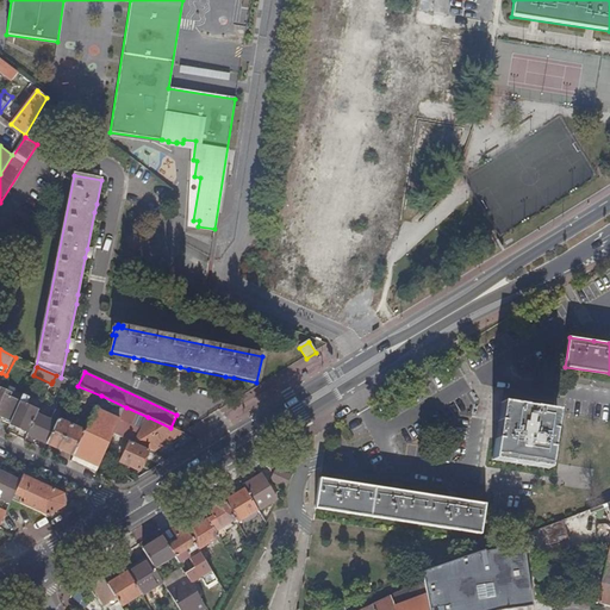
[(72,390),(75,384),(61,378),(56,375),(53,381),(72,390)]
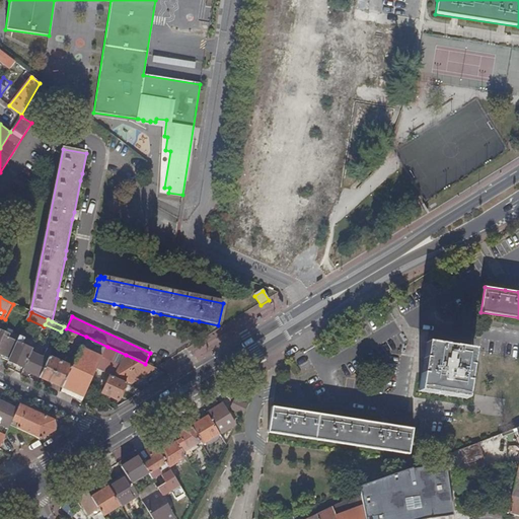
[(86,337),(66,328),(64,326),(61,331),(59,337),(81,348),(86,337)]
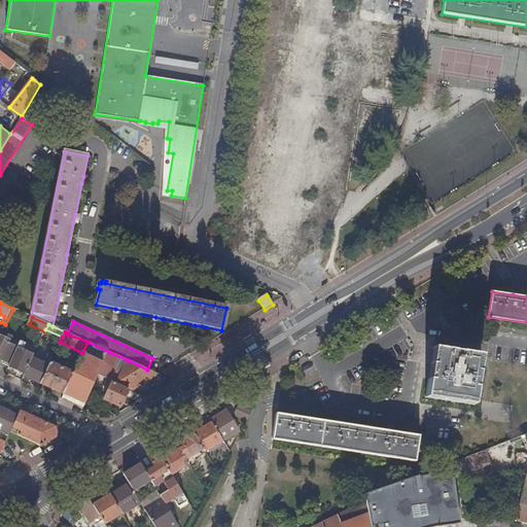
[(10,342),(0,337),(0,362),(6,366),(13,352),(6,348),(10,342)]
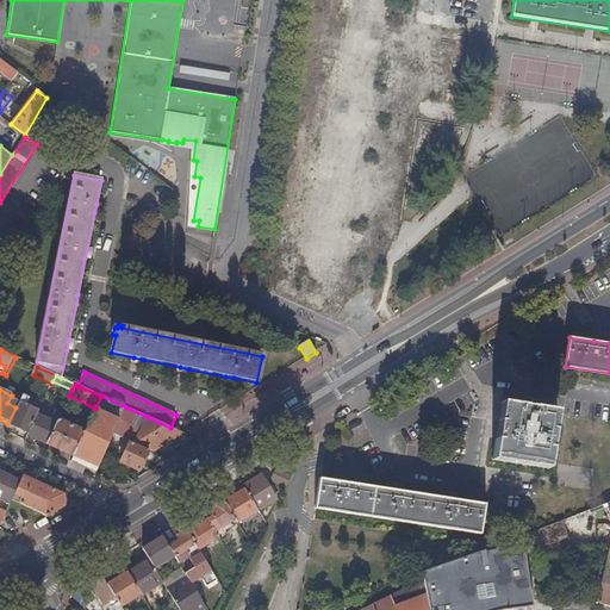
[(110,444),(112,439),(114,435),(126,408),(101,396),(95,409),(85,431),(110,444)]
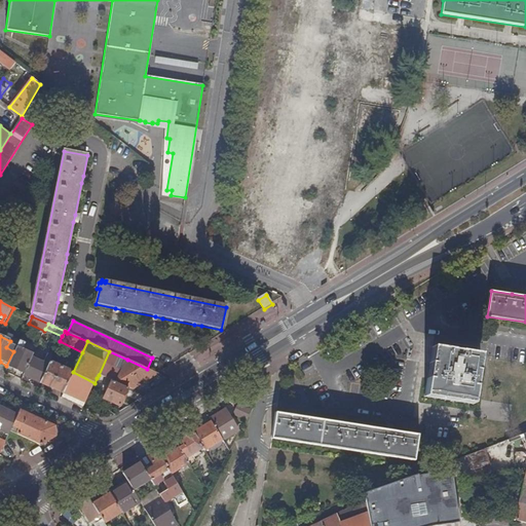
[(25,374),(32,358),(33,355),(23,350),(25,344),(20,342),(8,367),(25,374)]
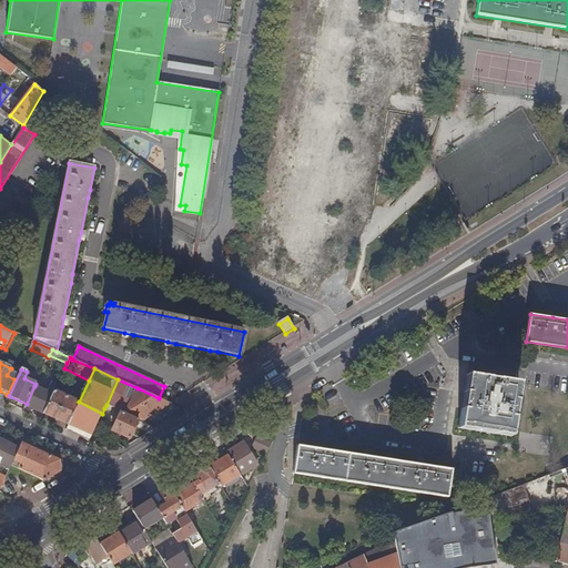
[(462,403),(457,432),(510,439),(518,385),(466,377),(462,403)]
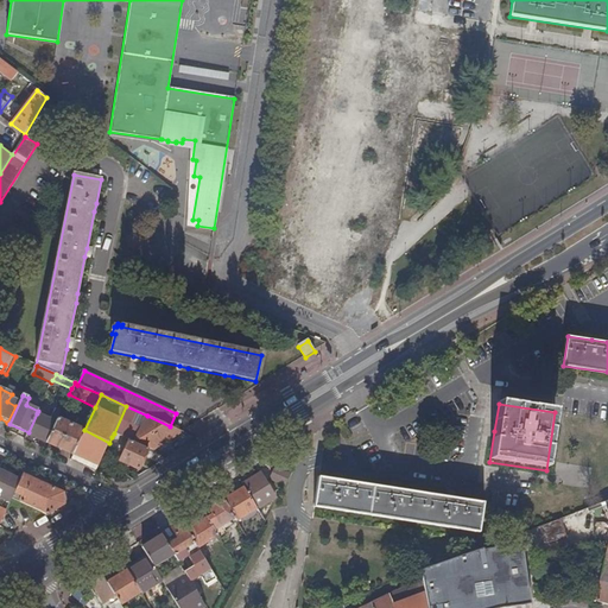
[(134,443),(147,416),(126,406),(114,434),(134,443)]
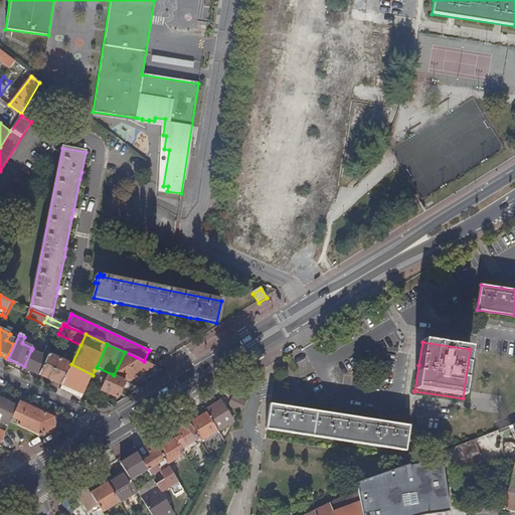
[(39,375),(48,355),(51,350),(46,348),(42,356),(31,350),(24,366),(23,368),(39,375)]
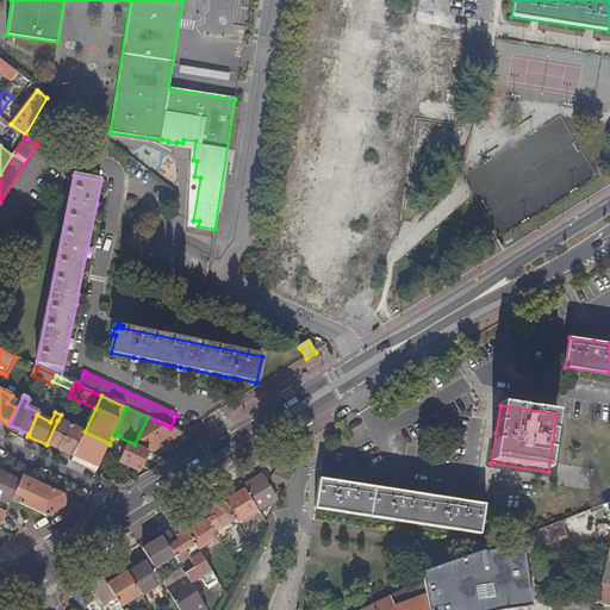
[(154,453),(184,434),(170,428),(148,417),(135,444),(149,450),(154,453)]
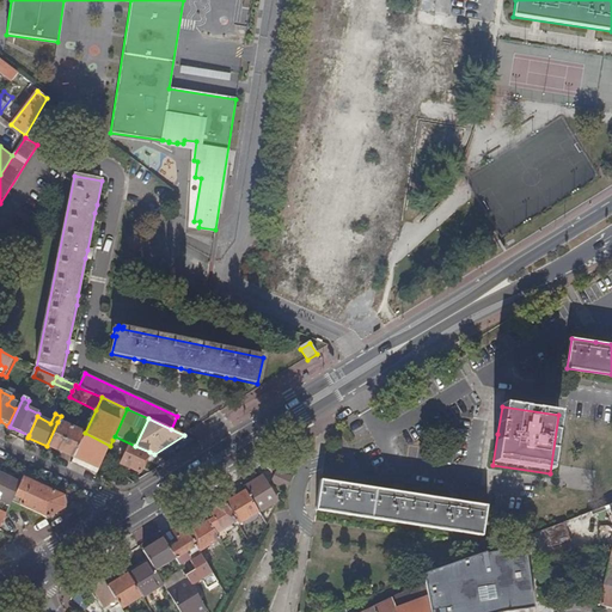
[(47,446),(73,459),(85,434),(57,422),(47,446)]
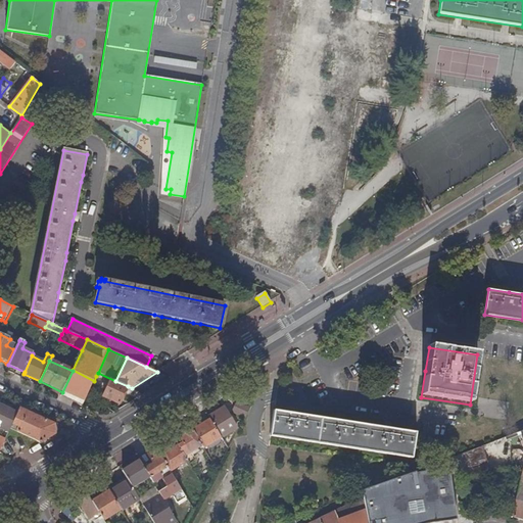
[(127,388),(128,386),(115,381),(98,373),(96,376),(103,380),(102,382),(108,385),(103,397),(120,405),(125,394),(127,395),(130,389),(127,388)]
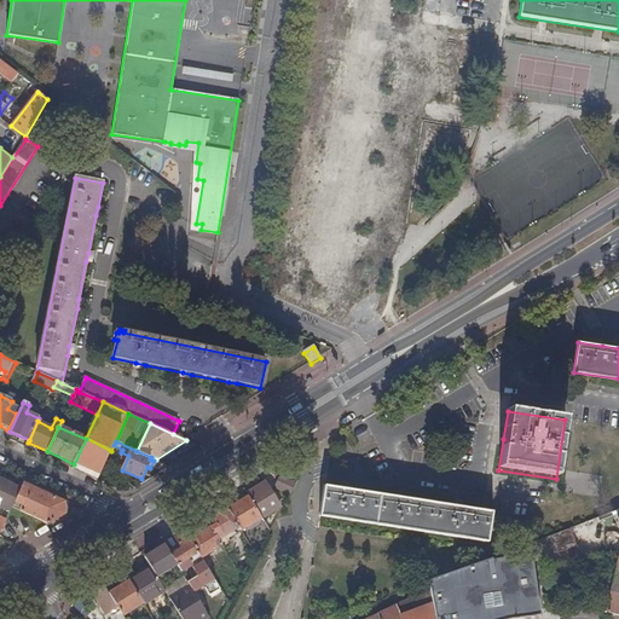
[(0,507),(11,512),(12,508),(21,489),(0,479),(0,507)]
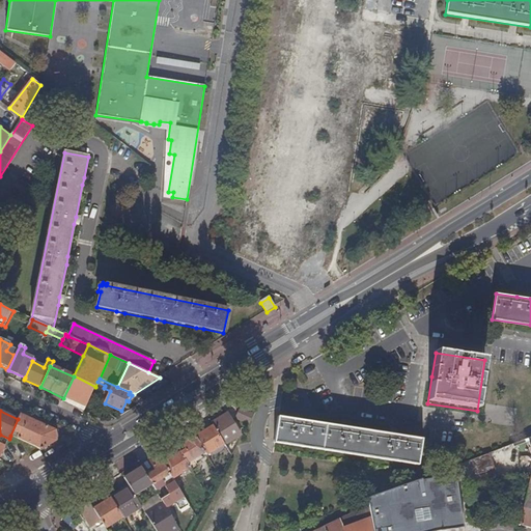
[(249,424),(252,419),(240,414),(236,419),(249,424)]
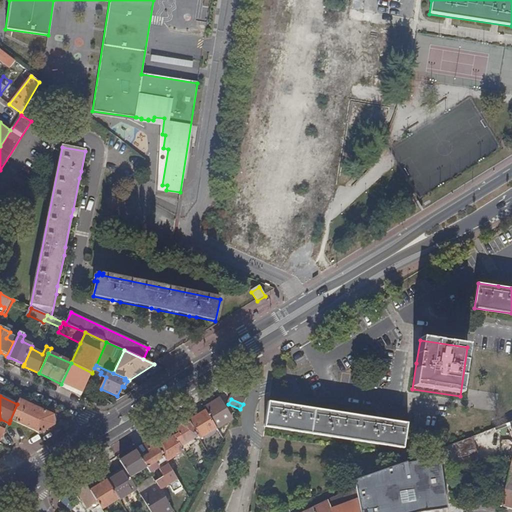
[(37,433),(39,435),(54,426),(53,416),(19,400),(17,404),(10,420),(37,433)]
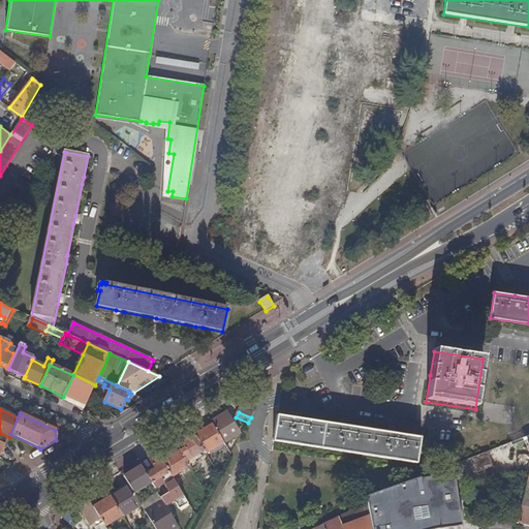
[(223,442),(230,455),(236,444),(228,431),(235,427),(227,413),(213,423),(220,435),(219,436),(223,442)]
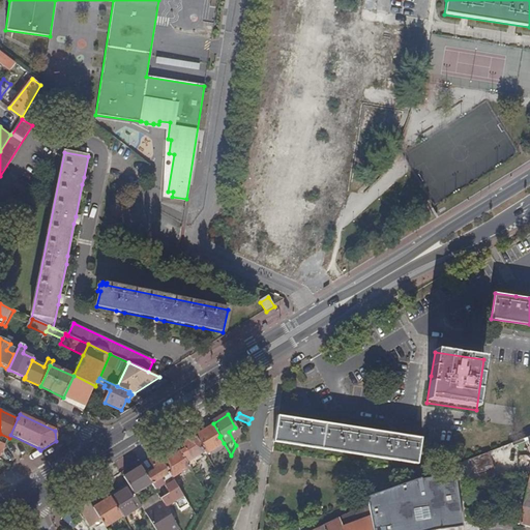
[(276,418),(272,444),(417,465),(421,439),(392,435),(345,428),(296,420),(276,418)]
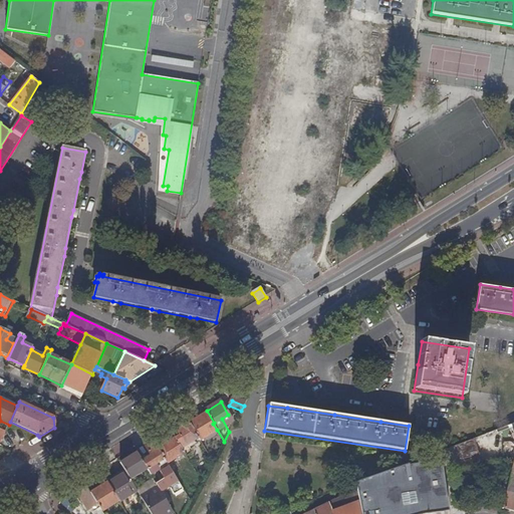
[(199,438),(200,441),(217,430),(213,424),(207,413),(190,424),(199,438)]
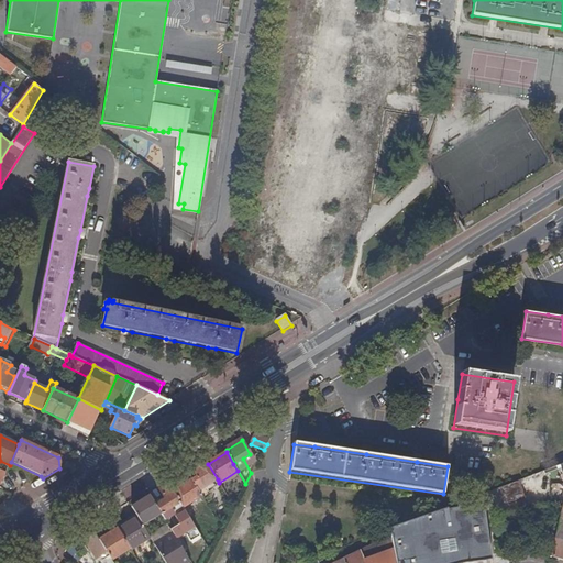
[(192,481),(199,492),(218,479),(208,464),(199,470),(195,473),(198,477),(192,481)]
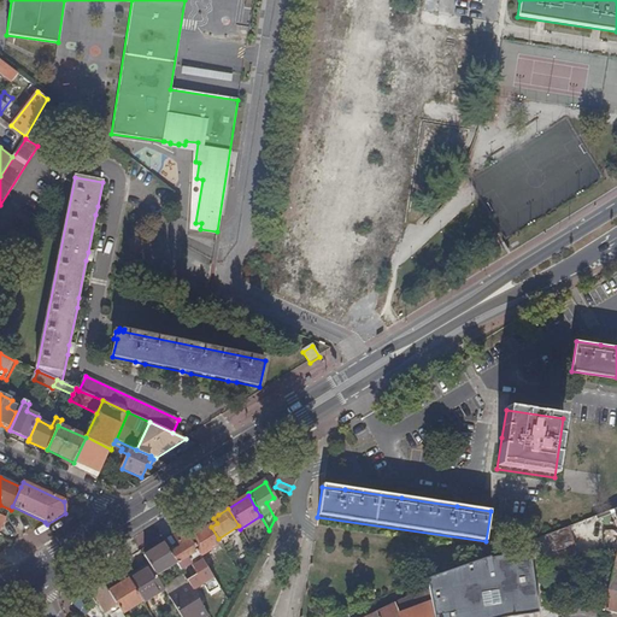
[(200,556),(200,557),(222,545),(218,539),(211,527),(199,533),(198,530),(188,536),(200,556)]
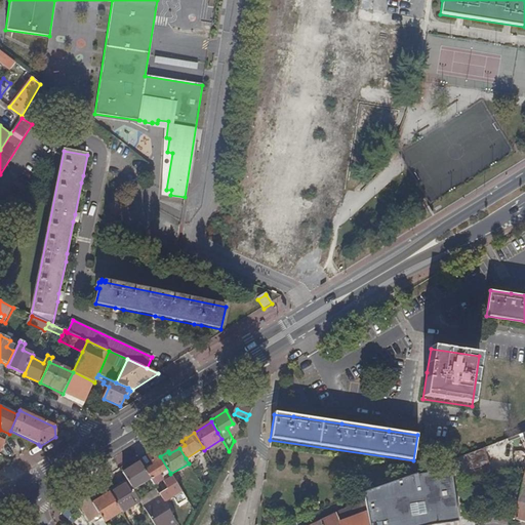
[(468,455),(468,456),(485,451),(484,448),(468,455)]
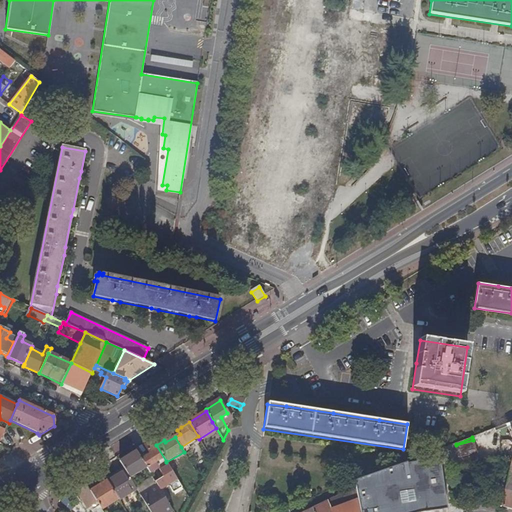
[(473,440),(456,445),(459,458),(477,454),(473,440)]
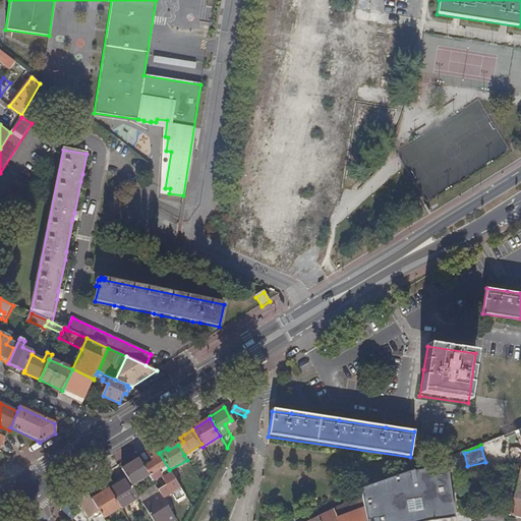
[(162,473),(169,469),(159,453),(156,449),(148,454),(153,462),(145,467),(150,476),(154,481),(161,477),(162,473)]
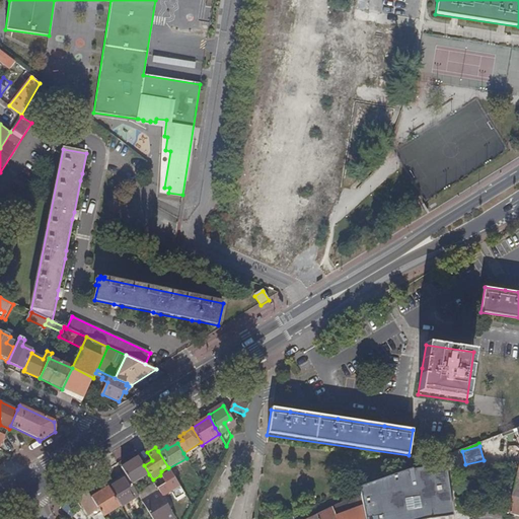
[(128,477),(132,485),(149,474),(144,465),(139,457),(122,467),(128,477)]
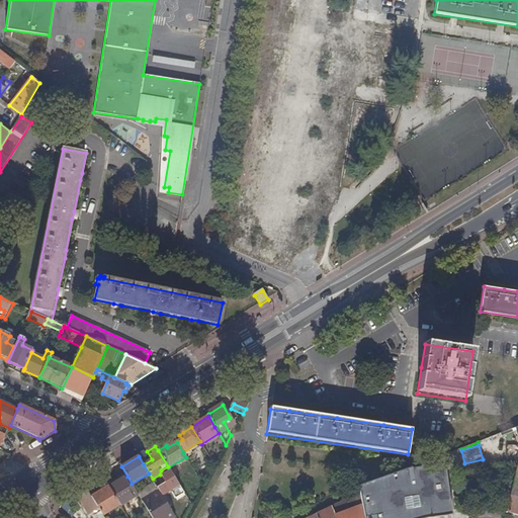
[(351,497),(309,517),(424,517),(426,517),(439,517),(451,514),(444,462),(412,468),(411,466),(357,485),(358,493),(351,497)]
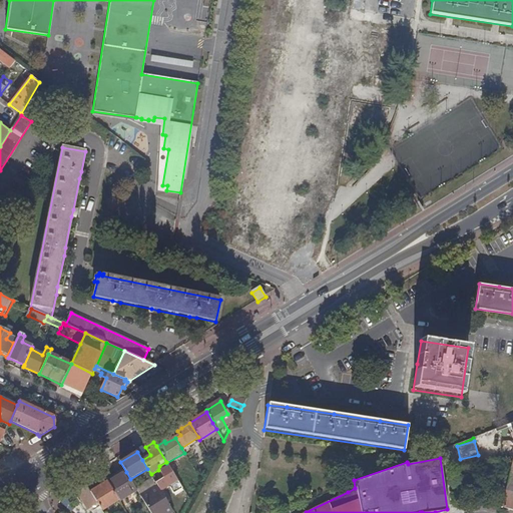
[(467,465),(449,468),(450,473),(467,471),(467,465)]
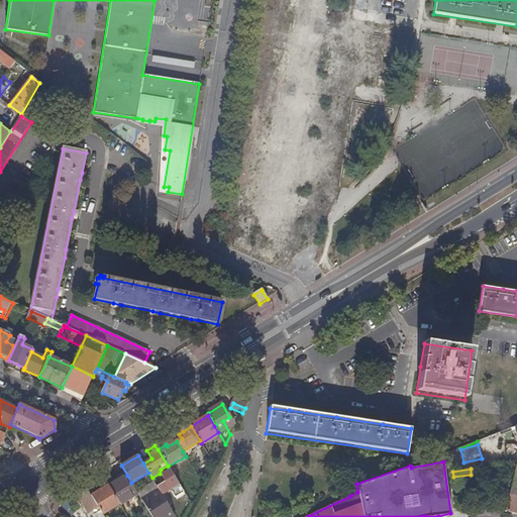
[(170,470),(162,475),(166,481),(157,487),(161,492),(163,496),(172,490),(176,497),(184,492),(170,470)]
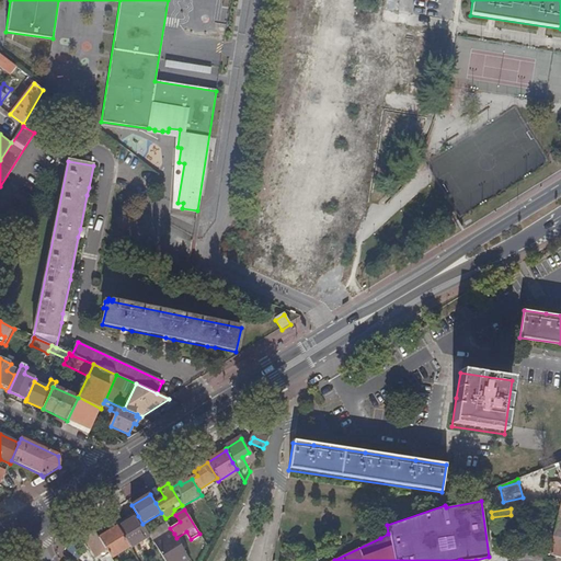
[(130,547),(133,549),(151,538),(142,524),(138,516),(118,527),(130,547)]
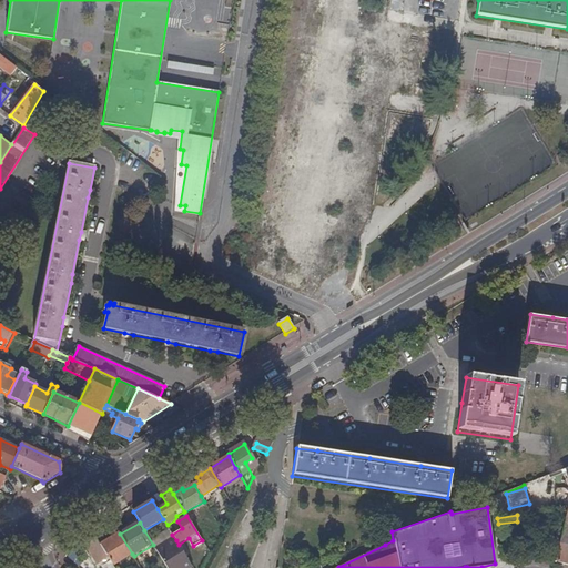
[(510,531),(499,533),(500,544),(513,543),(510,531)]
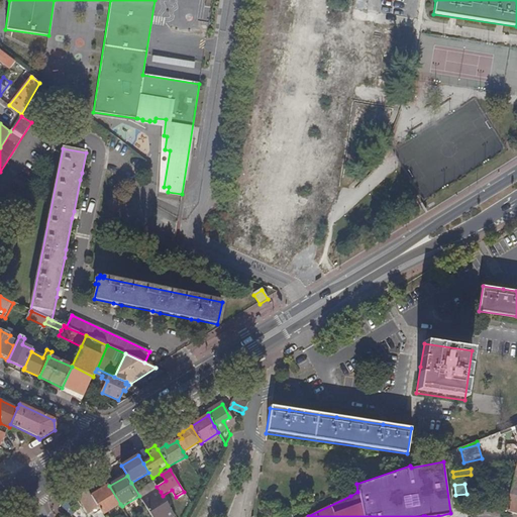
[(103,514),(120,504),(109,486),(92,496),(99,508),(101,511),(103,514)]
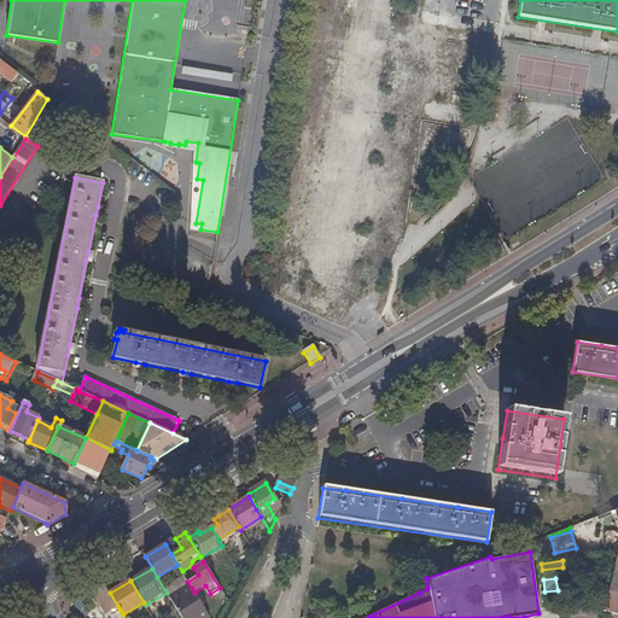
[(110,593),(105,586),(93,592),(108,614),(111,612),(118,607),(110,593)]
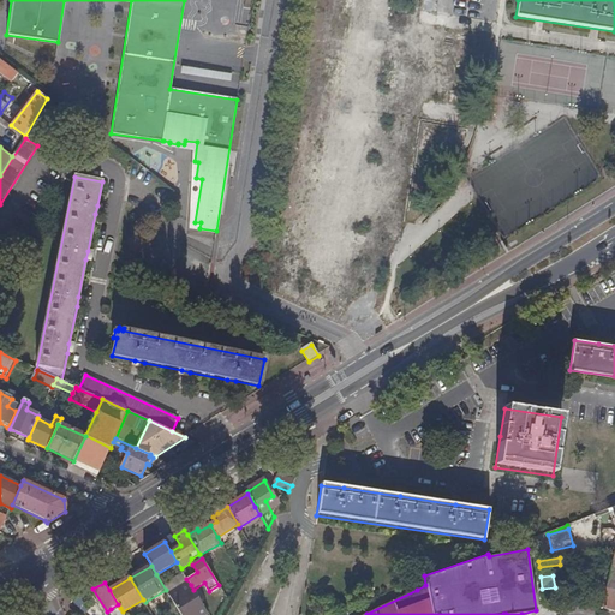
[(180,614),(206,614),(209,614),(193,590),(191,585),(171,597),(180,614)]
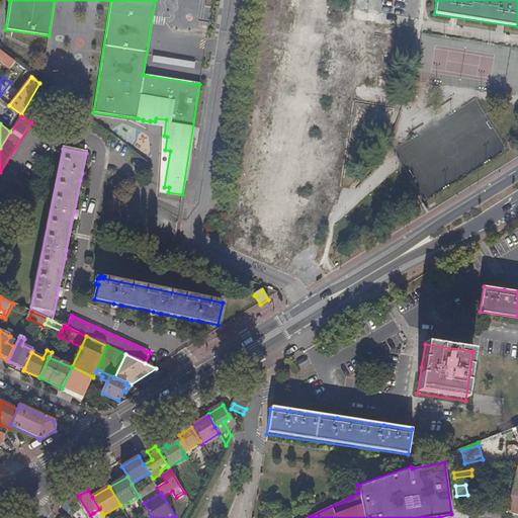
[(507,513),(517,515),(517,497),(511,495),(507,513)]
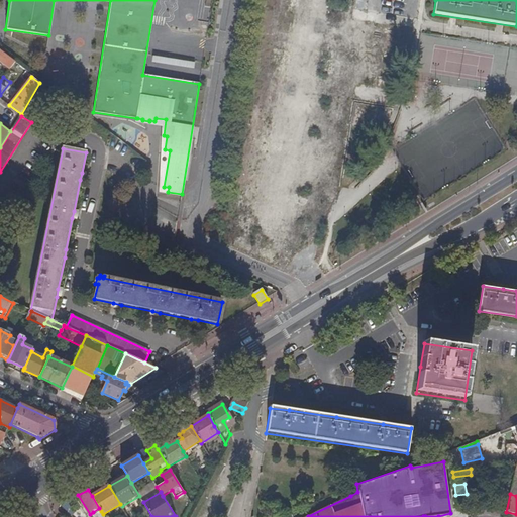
[(457,512),(468,510),(468,507),(464,507),(464,502),(469,502),(469,497),(455,498),(457,512)]
